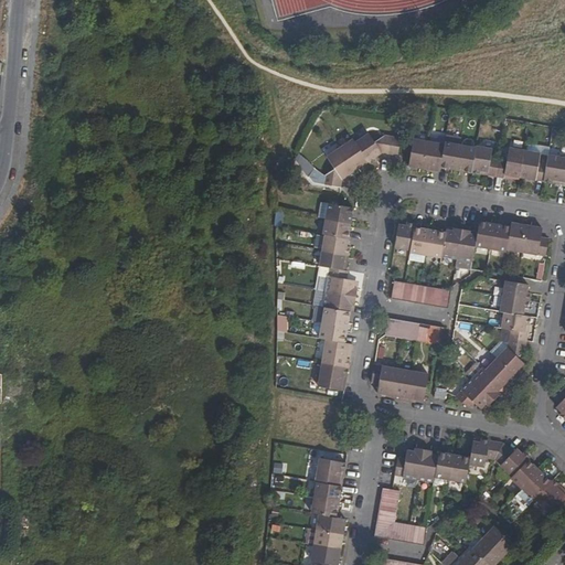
[(381,152),(390,153),(393,137),(384,135),(374,141),(369,134),(354,142),(368,161),(370,164),(376,160),(374,157),(381,152)]
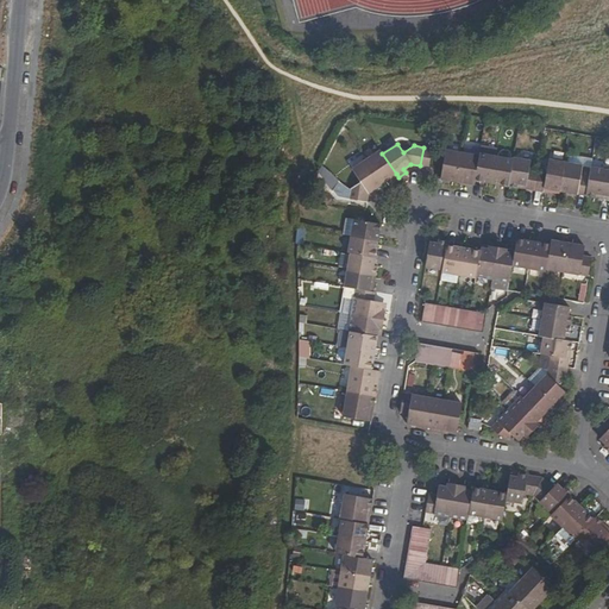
[(420,165),(428,167),(432,149),(424,148),(420,165)]
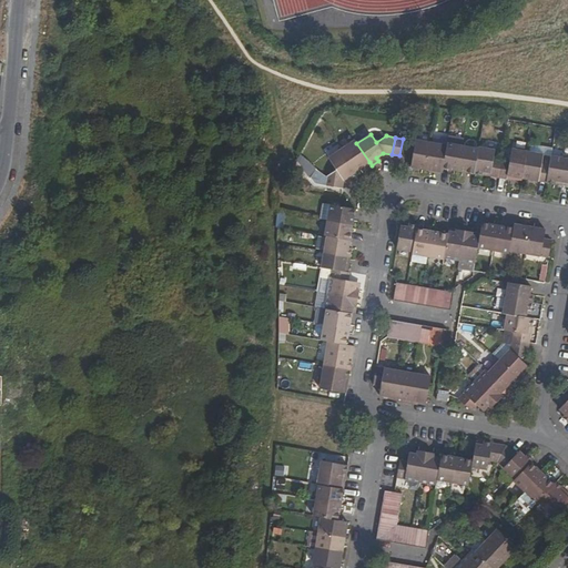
[(356,143),(354,140),(341,149),(356,171),(369,162),(356,143)]
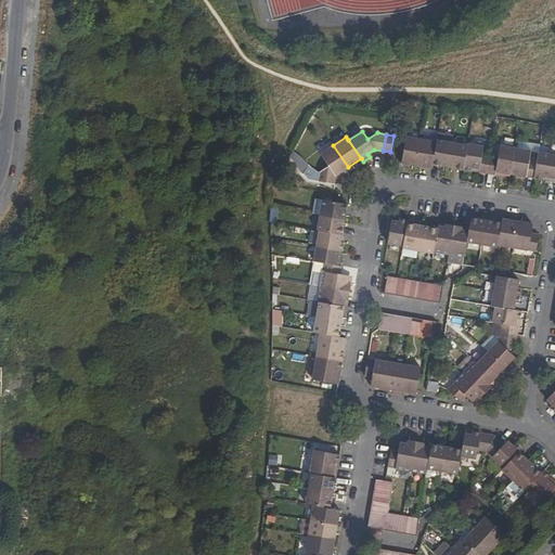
[(402,154),(401,163),(416,165),(421,139),(405,137),(402,154)]
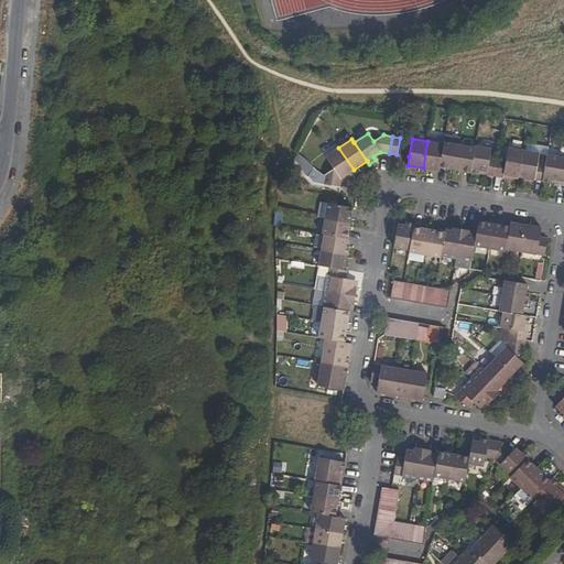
[(427,141),(423,167),(438,171),(440,166),(443,144),(427,141)]
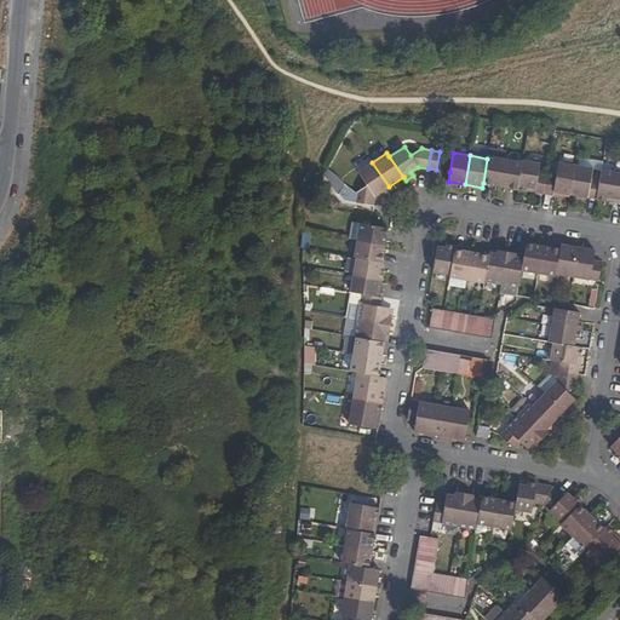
[(487,159),(483,183),(500,185),(505,160),(487,156),(487,159)]
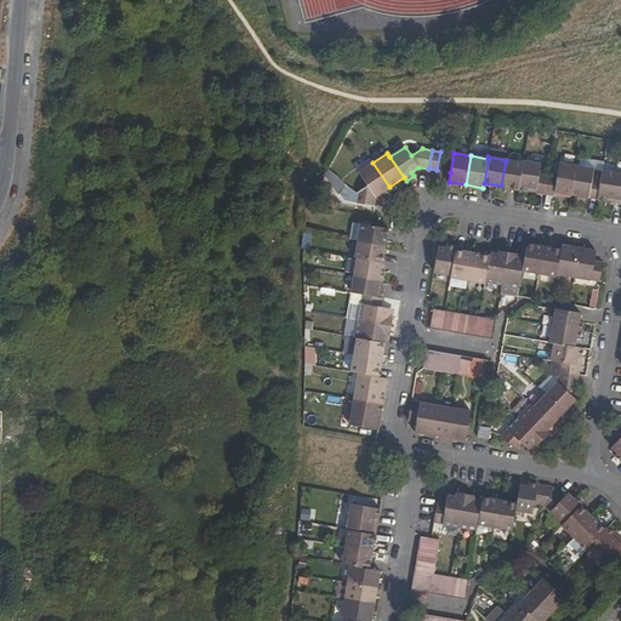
[(523,163),(506,160),(501,186),(518,189),(523,163)]
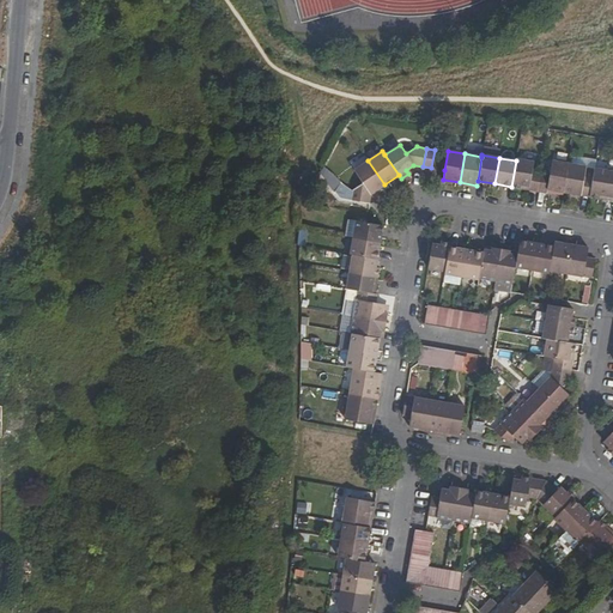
[(533,162),(516,159),(516,161),(511,187),(538,192),(540,176),(530,175),(533,162)]
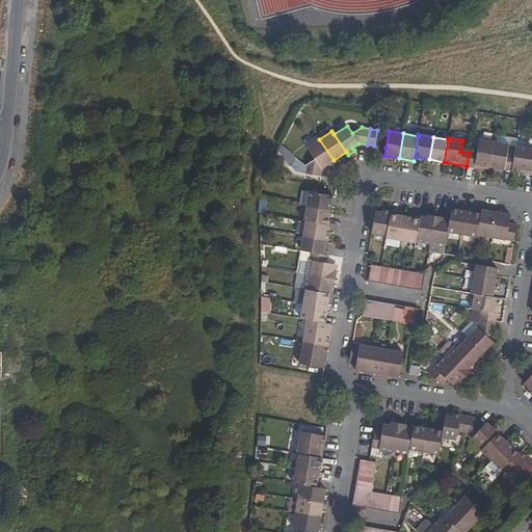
[(474,164),(488,167),(494,141),(479,138),(476,154),(469,153),(467,166),(474,167),(474,164)]
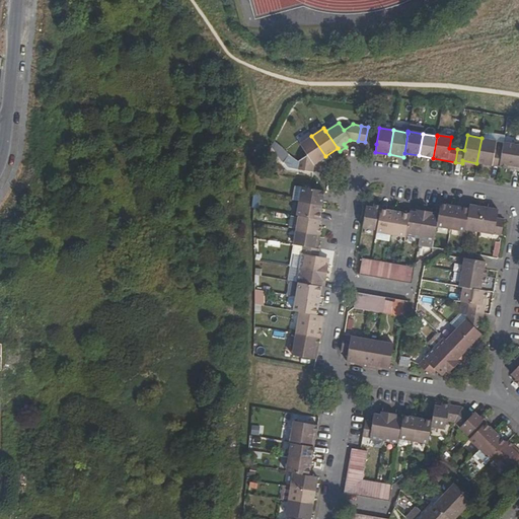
[(313,164),(325,156),(311,136),(299,144),(306,155),(297,161),(296,169),(312,172),(313,164)]
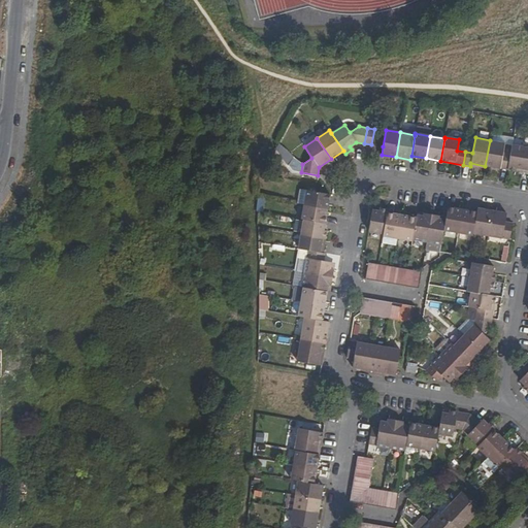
[(485,166),(507,169),(509,154),(502,153),(504,143),(490,140),(485,166)]
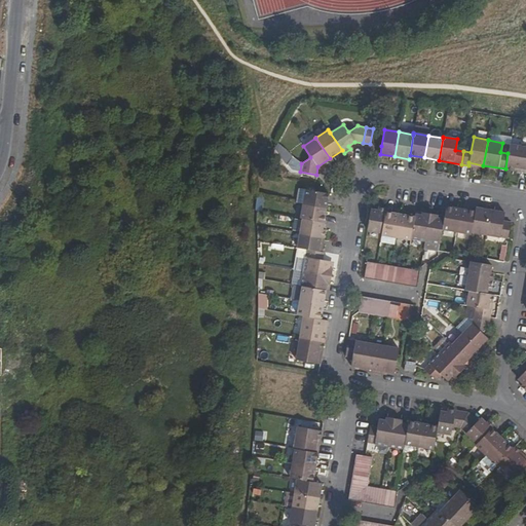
[(525,172),(525,146),(510,144),(508,153),(505,168),(525,172)]
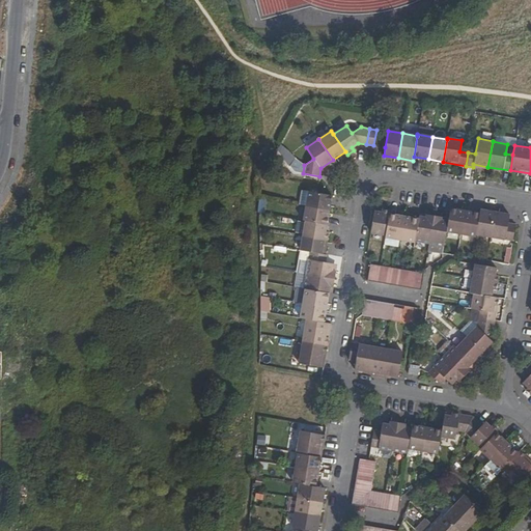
[(331,195),(316,193),(308,191),(306,205),(329,210),(331,195)]
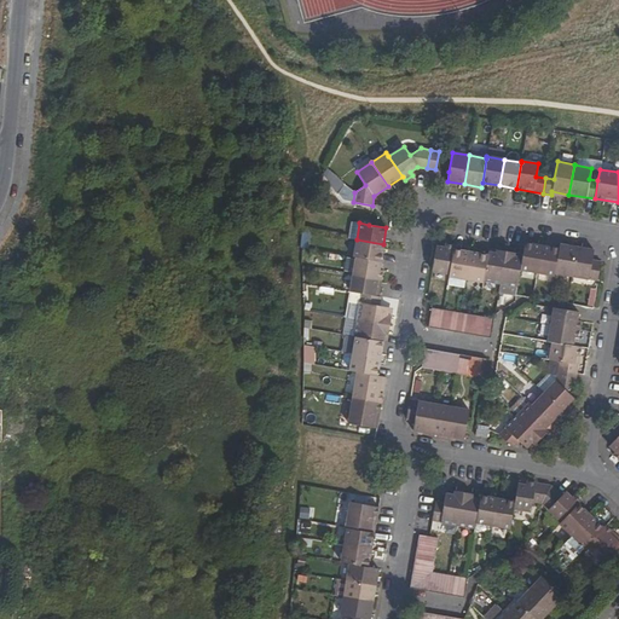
[(301,230),(299,247),(307,248),(310,231),(301,230)]
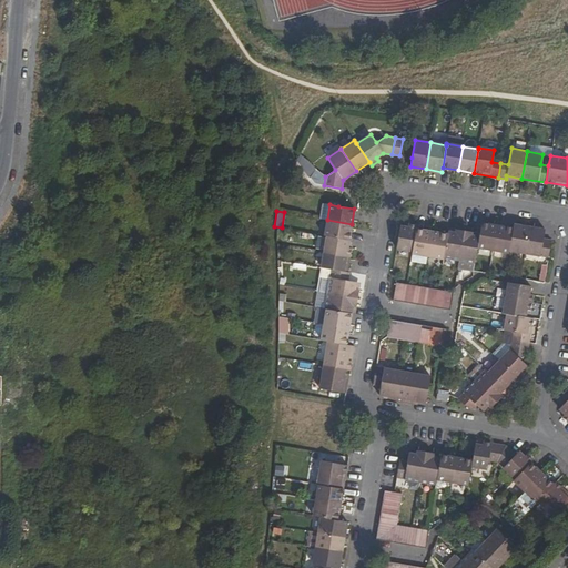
[(352,224),(327,220),(324,235),(327,236),(348,240),(352,224)]
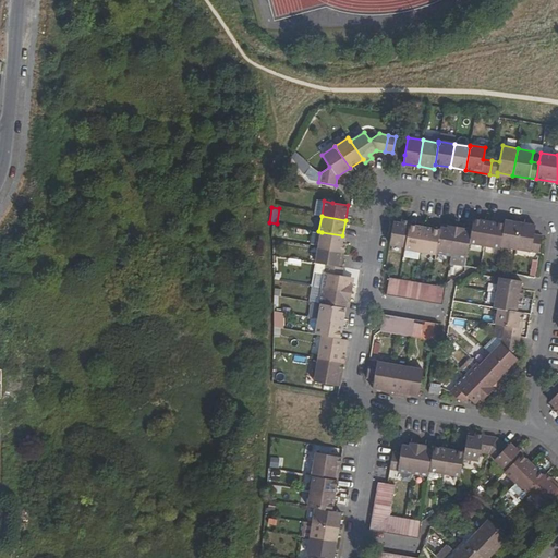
[(473,219),(471,225),(470,233),(469,243),(483,245),(487,221),(473,219)]
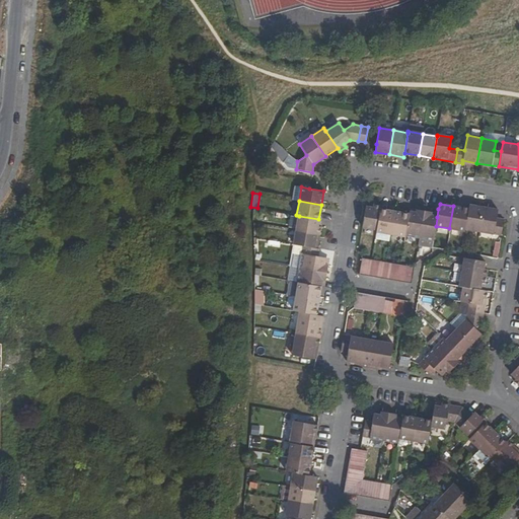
[(365,207),(362,227),(376,229),(379,209),(380,206),(373,205),(372,208),(365,207)]
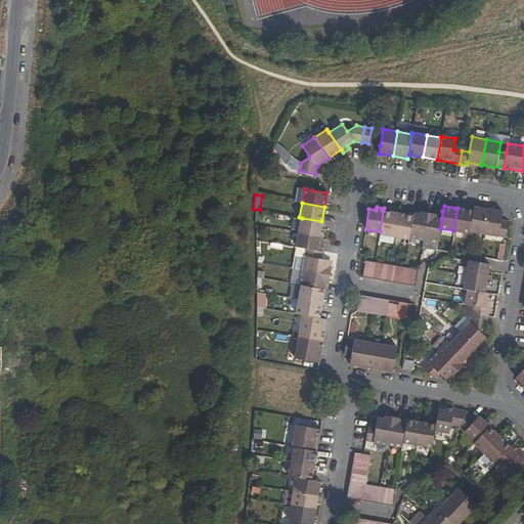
[(474,207),(473,210),(469,231),(484,233),(488,209),(474,207)]
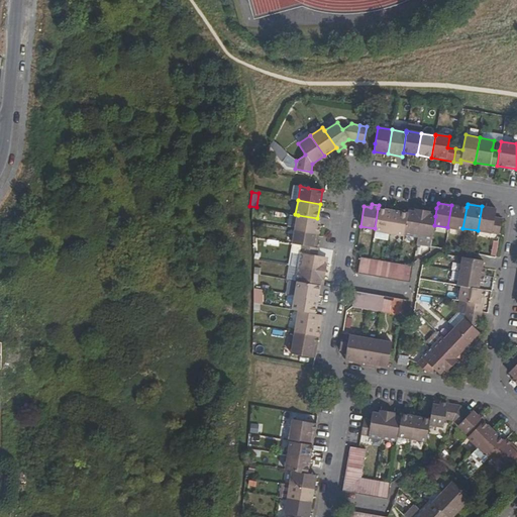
[(467,207),(451,205),(447,227),(462,230),(462,228),(467,207)]
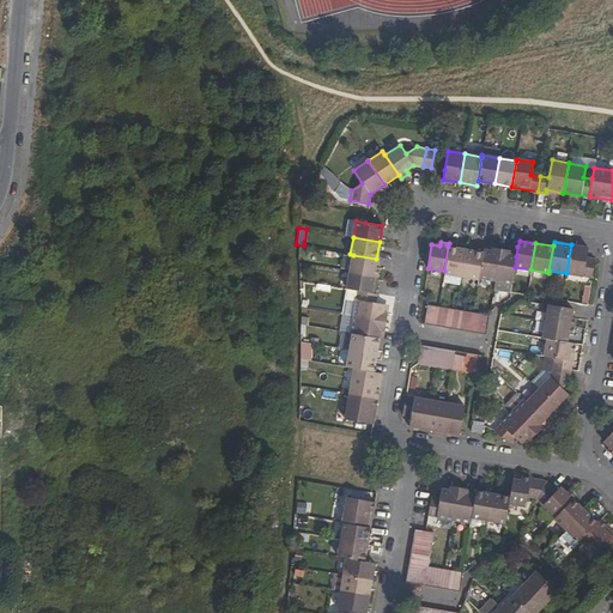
[(588,248),(571,244),(566,273),(592,278),(595,259),(586,258),(588,248)]
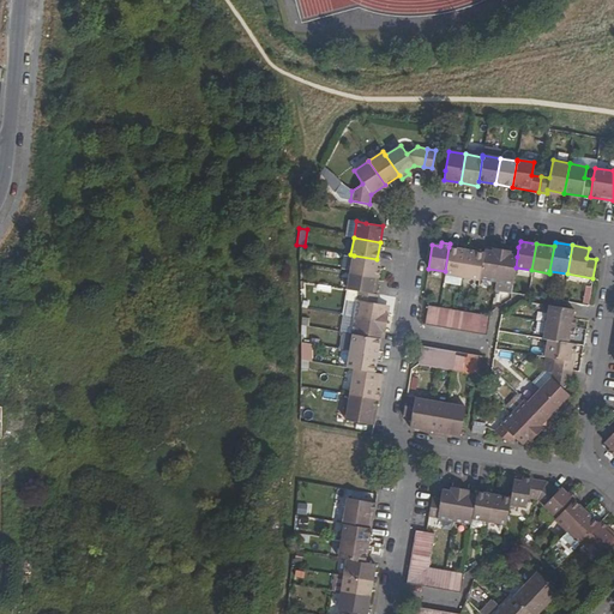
[(449,247),(445,271),(445,275),(462,277),(467,251),(449,247)]
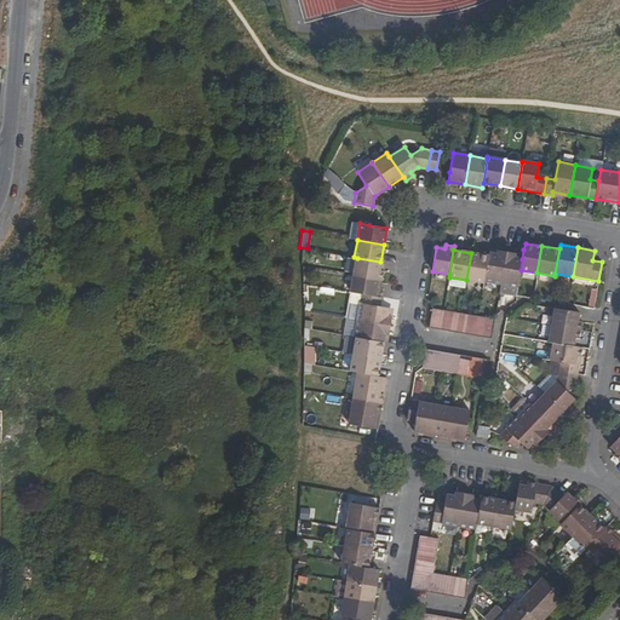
[(488,253),(487,256),(483,282),(500,285),(506,252),(498,251),(497,254),(488,253)]
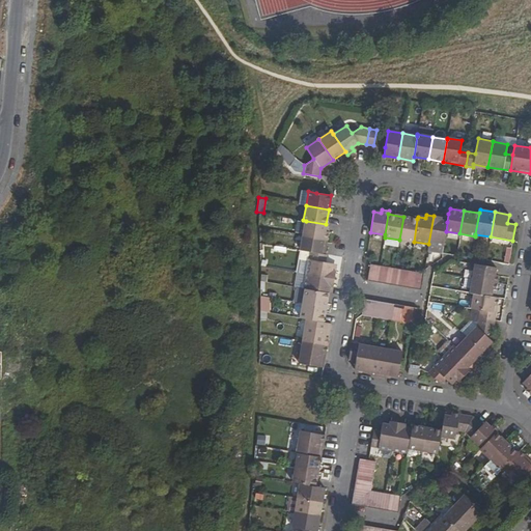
[(446,231),(447,222),(440,220),(441,217),(434,216),(428,244),(444,246),(446,231)]
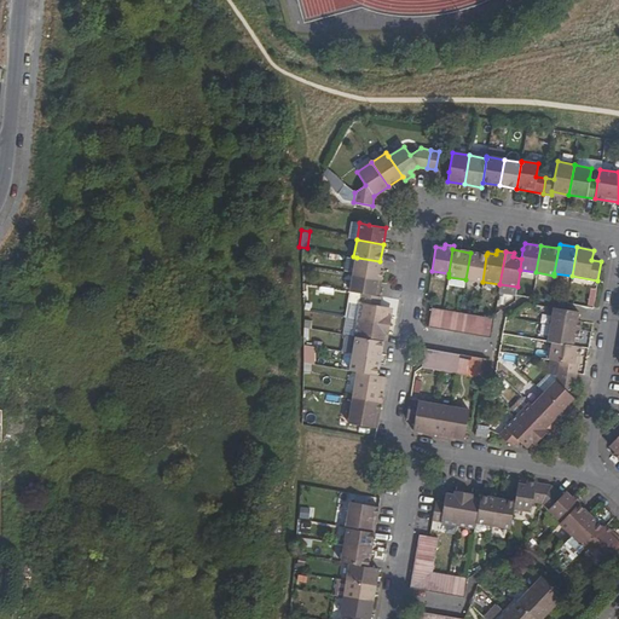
[(486,255),(470,253),(466,279),(482,282),(486,255)]
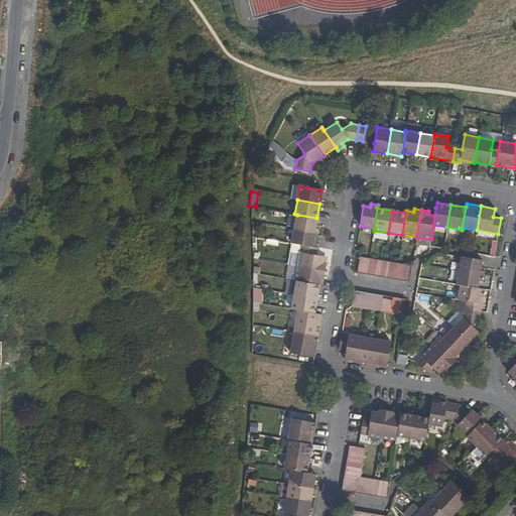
[(315,225),(316,218),(297,215),(294,229),(314,232),(317,232),(318,225),(315,225)]
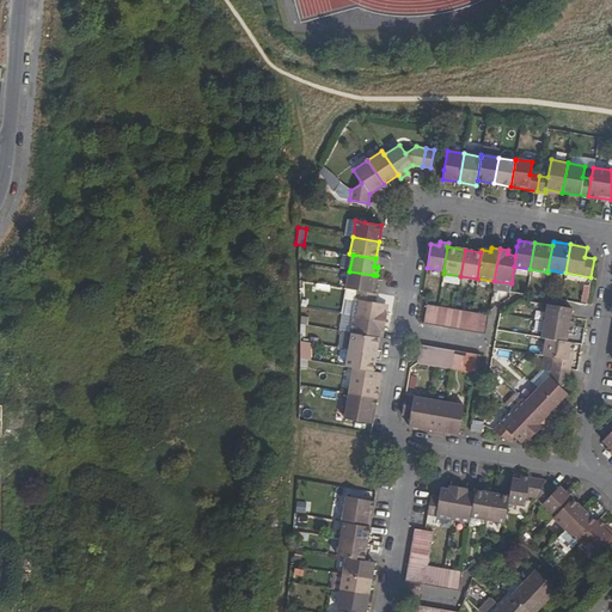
[(357,289),(369,292),(373,275),(349,271),(346,287),(357,289)]
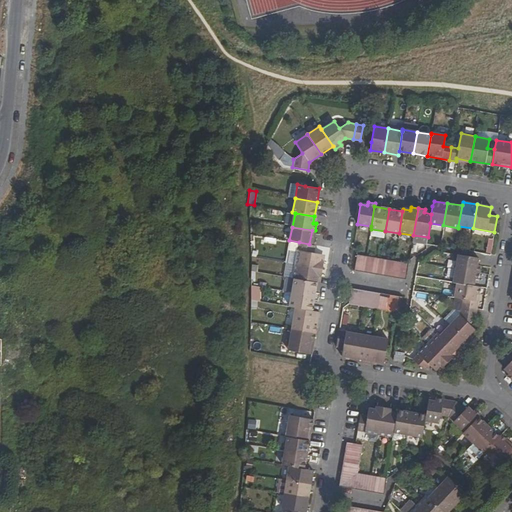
[(313,253),(315,245),(309,244),(299,242),(295,264),(322,269),(323,262),(320,261),(321,254),(313,253)]
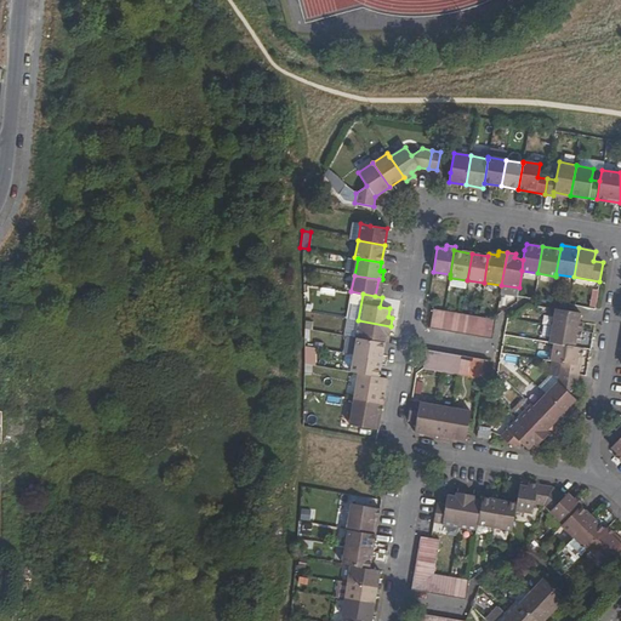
[(551,325),(580,330),(582,323),(579,322),(580,313),(554,308),(551,325)]
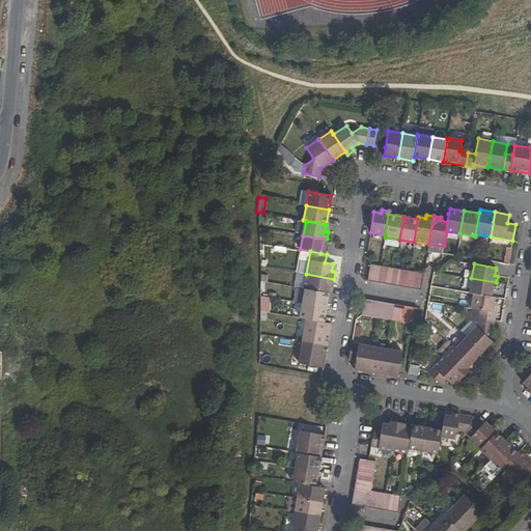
[(370,264),(367,281),(374,282),(378,266),(370,264)]
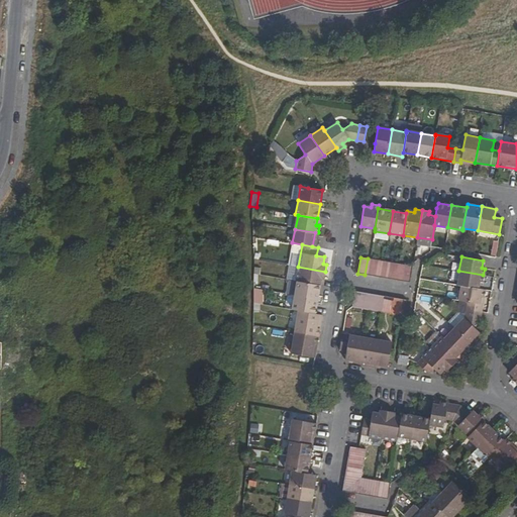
[(368,259),(365,275),(372,276),(375,260),(370,259),(368,259)]
